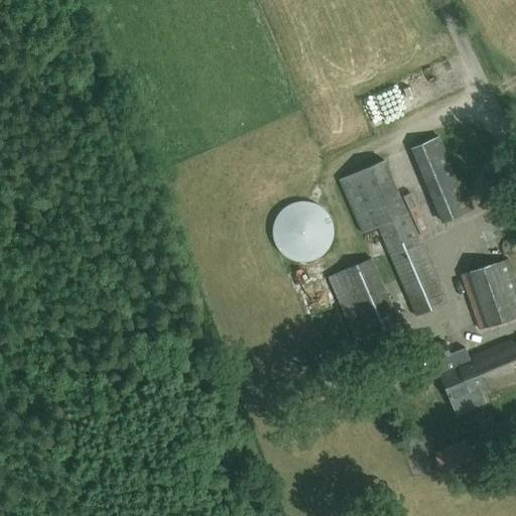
[(417,89),(406,93),(414,115),(425,111),(417,89)]
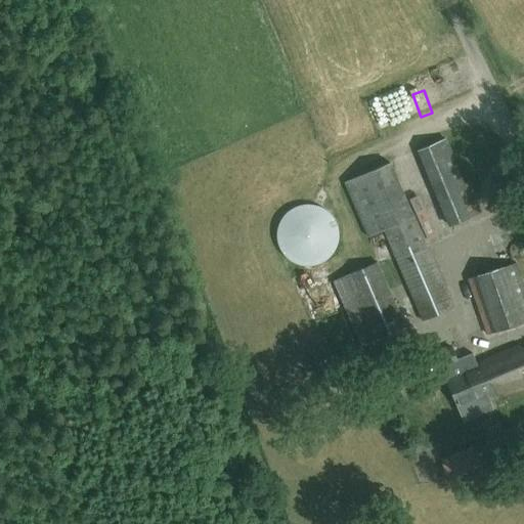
[(385,123),(399,116),(388,92),(374,99),(385,123)]
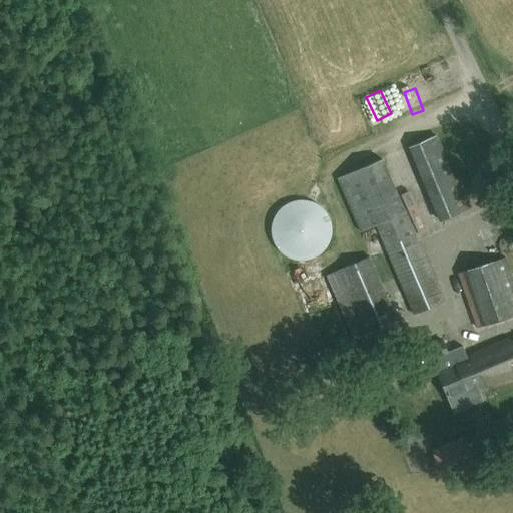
[(440,222),(473,209),(460,175),(455,176),(438,135),(408,148),(440,222)]
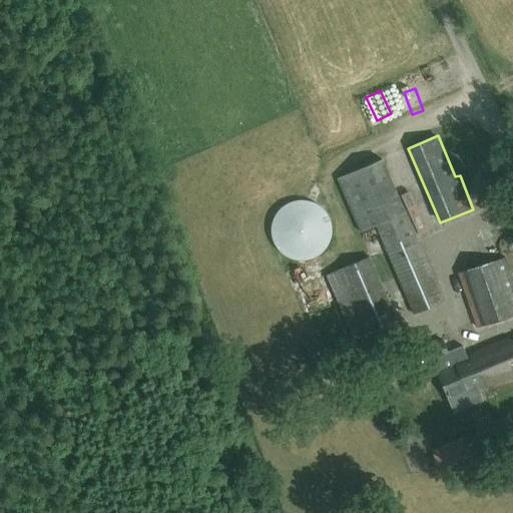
[(361,231),(375,225),(414,315),(444,302),(382,158),(338,177),(361,231)]
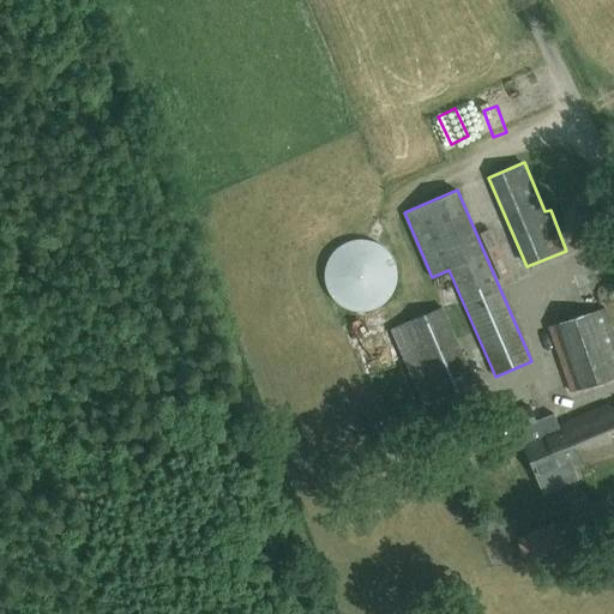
[(396,284),(397,276),(396,269),(392,257),(387,251),(381,245),(374,242),(367,240),(359,239),(350,241),(342,245),(336,250),(330,256),(326,265),(324,275),(325,284),(327,292),(331,300),(338,306),(349,312),(357,313),(366,313),(373,311),(379,307),(389,299),(393,292),(396,284)]
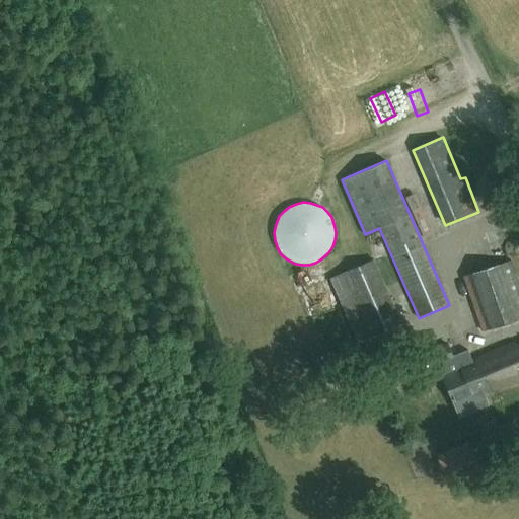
[(403,323),(374,260),(329,279),(358,344),(403,323)]
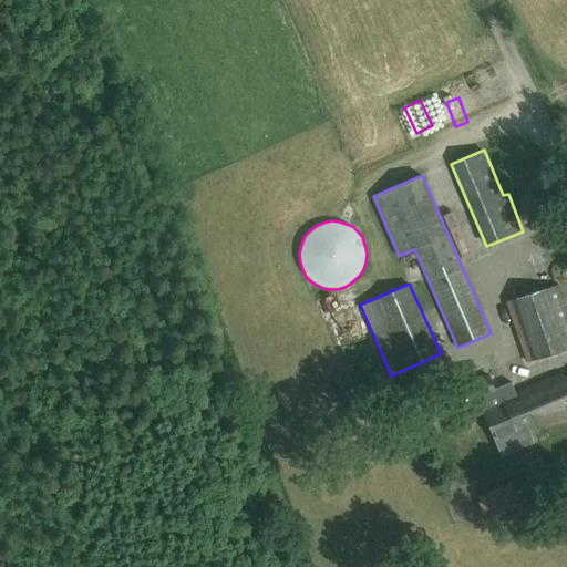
[(506,302),(526,363),(566,349),(566,311),(558,286),(506,302)]
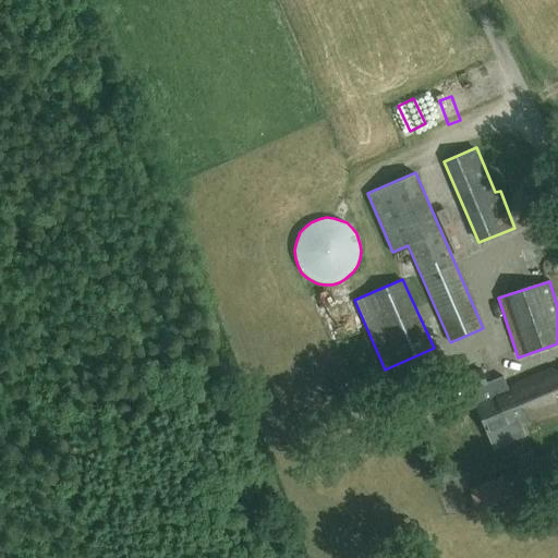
[(521,424),(557,408),(557,367),(508,389),(502,376),(486,383),(482,372),(465,378),(494,448),(525,435),(521,424)]
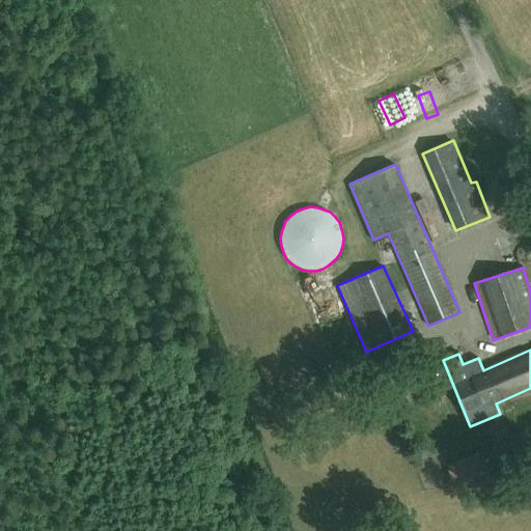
[(530,455),(530,430),(446,466),(453,484),(476,475),(477,478),(530,455)]
